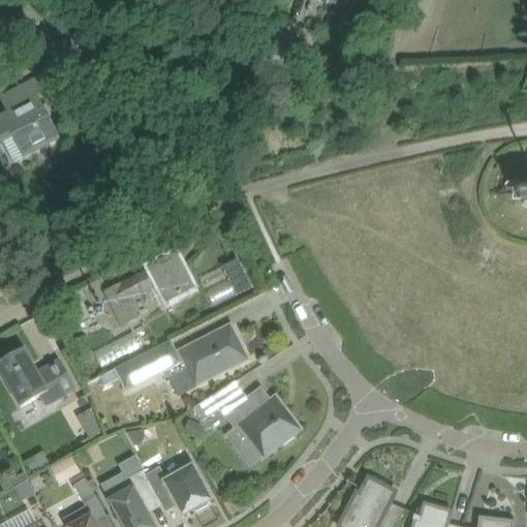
[(11,17),(0,18),(0,40),(1,47),(10,44),(35,40),(32,27),(14,30),(11,17)]
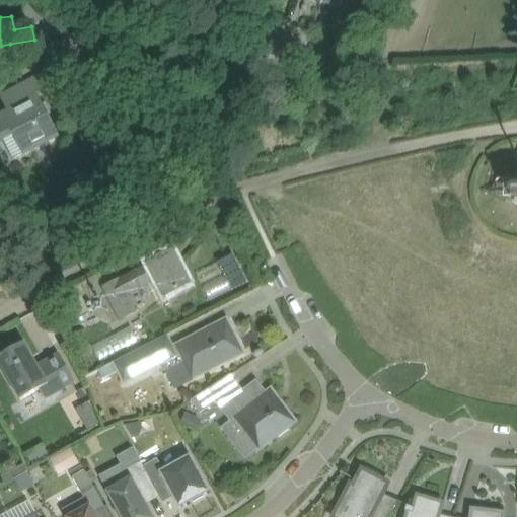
[(0,139),(2,143),(14,137),(23,153),(59,135),(39,96),(54,88),(43,68),(0,91),(0,96),(7,108),(0,113),(0,139)]
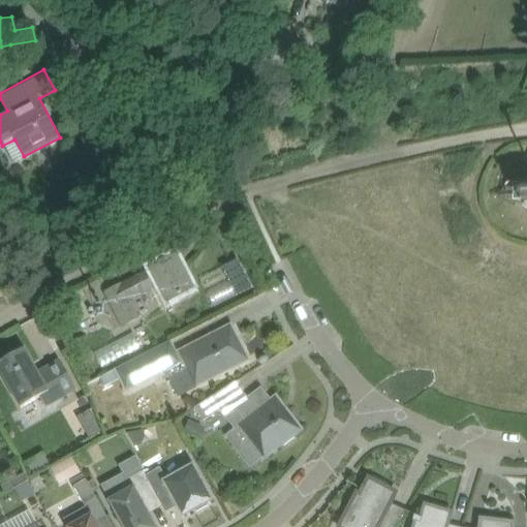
[(516,193),(517,195),(518,198),(519,200),(521,203),(523,205),(526,206),(526,205),(526,175),(526,176),(524,176),(522,178),(521,179),(520,179),(518,181),(517,184),(516,186),(516,188),(516,190),(516,192),(516,193)]
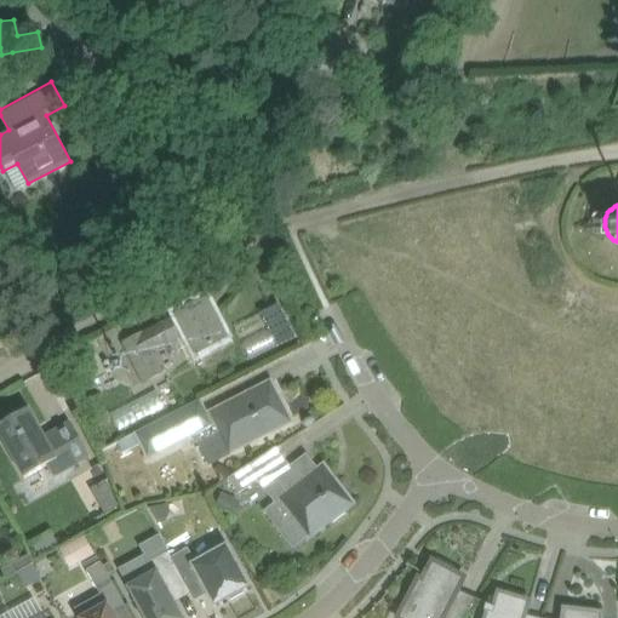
[(122,342),(133,364),(142,379),(160,371),(149,349),(183,331),(195,353),(224,337),(204,299),(122,342)]
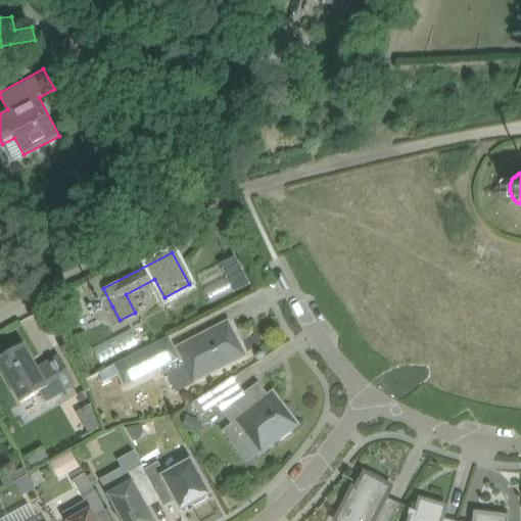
[(134,351),(113,363),(124,384),(145,373),(161,365),(167,373),(185,365),(192,379),(215,368),(216,370),(228,364),(227,362),(243,353),(226,321),(173,348),(167,335),(134,351)]
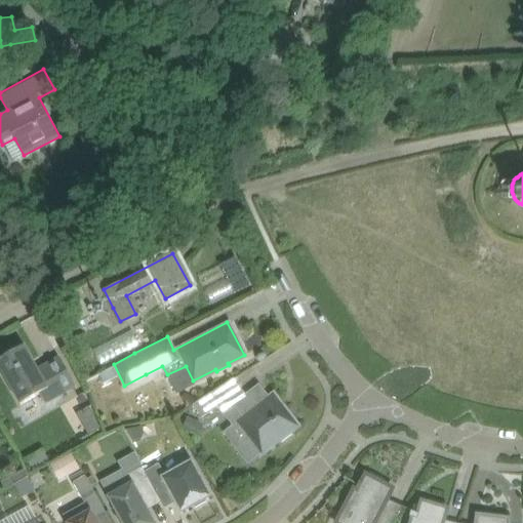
[(128,328),(94,350),(102,361),(135,339),(128,328)]
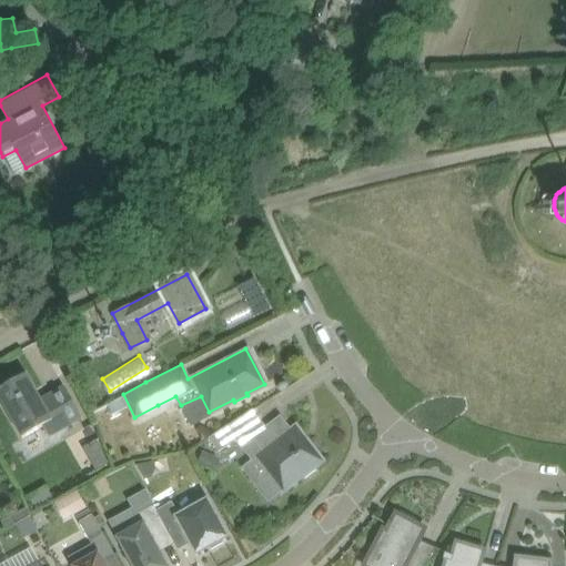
[(4,384),(0,386),(0,402),(20,436),(41,425),(43,431),(62,420),(66,425),(80,416),(62,385),(39,398),(24,373),(13,380),(12,376),(2,382),(4,384)]
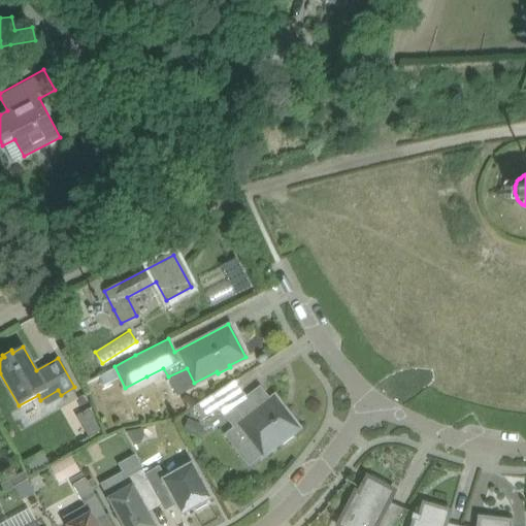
[(298,427),(294,422),(296,421),(291,413),(289,415),(285,409),(280,413),(259,385),(227,409),(239,425),(241,423),(251,435),(235,448),(248,463),(261,454),(262,455),(280,441),(282,444),(293,435),(291,433),(298,427)]
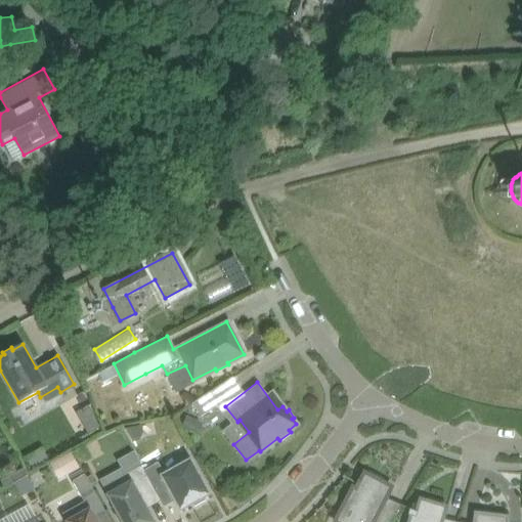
[(191,402),(200,416),(222,400),(214,388),(191,402)]
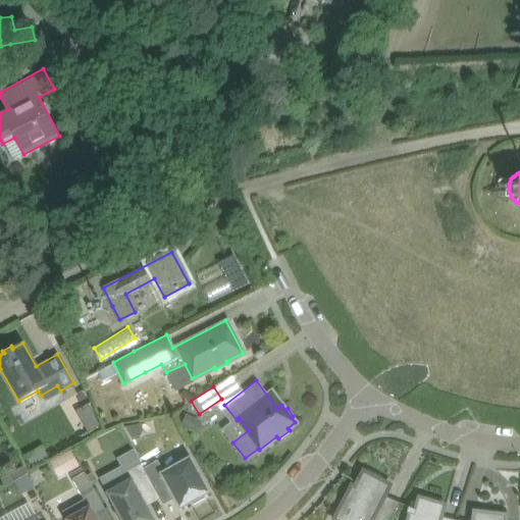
[(87,403),(74,409),(87,430),(98,423),(87,403)]
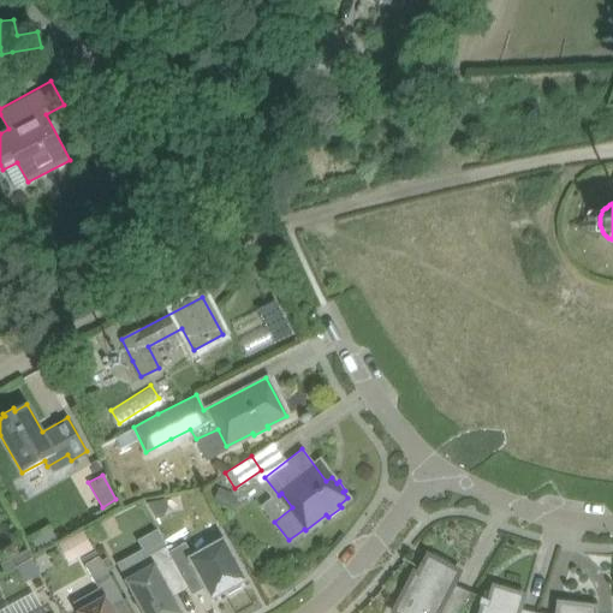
[(232,492),(218,486),(212,501),(226,507),(232,492)]
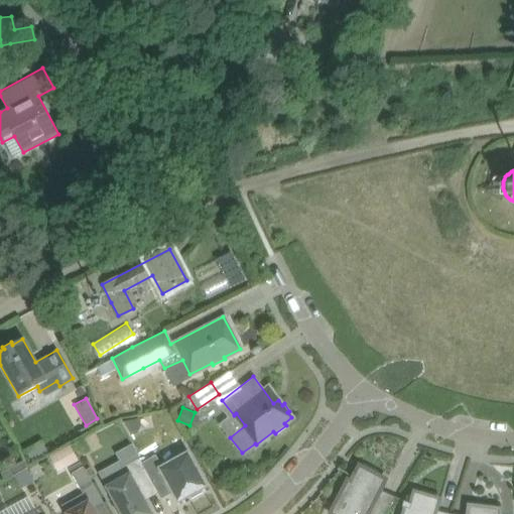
[(138,418),(123,422),(130,435),(136,432),(139,425),(138,418)]
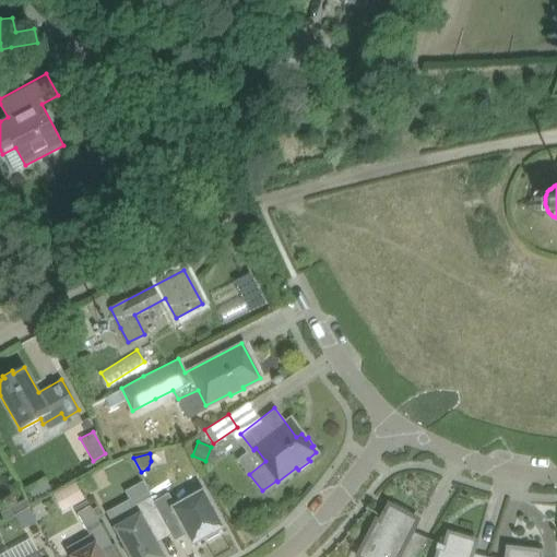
[(46,481),(28,490),(33,498),(51,488),(46,481)]
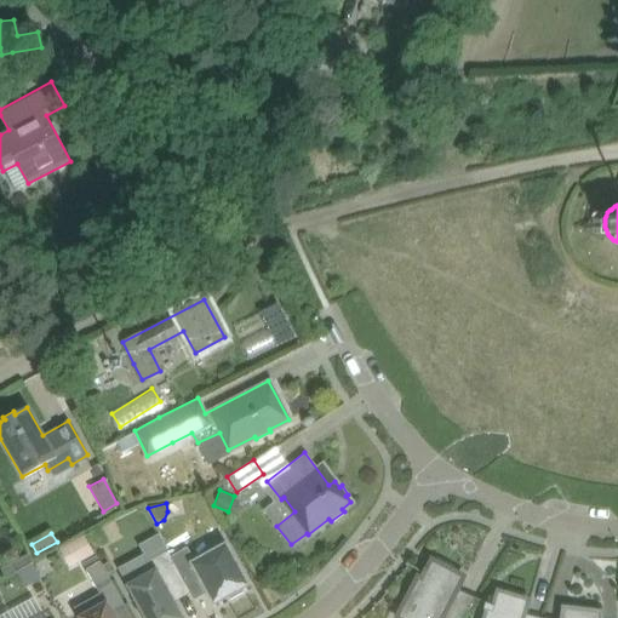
[(63,545),(73,564),(93,551),(83,533),(63,545)]
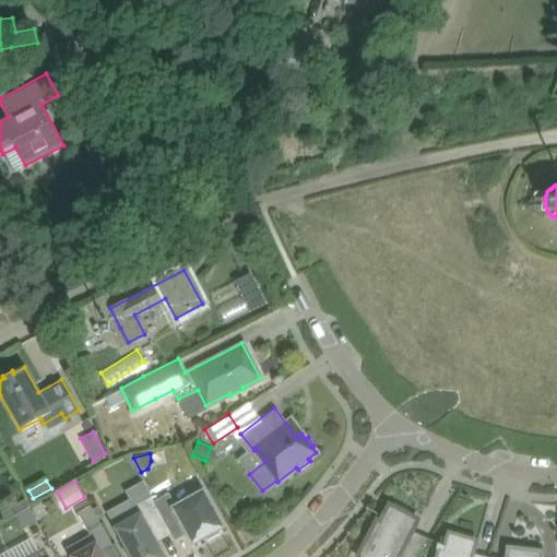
[(167,495),(154,501),(153,501),(167,526),(166,526),(173,538),(186,531),(191,543),(204,536),(206,538),(218,532),(216,529),(222,526),(202,490),(186,499),(185,496),(172,504),(167,495)]
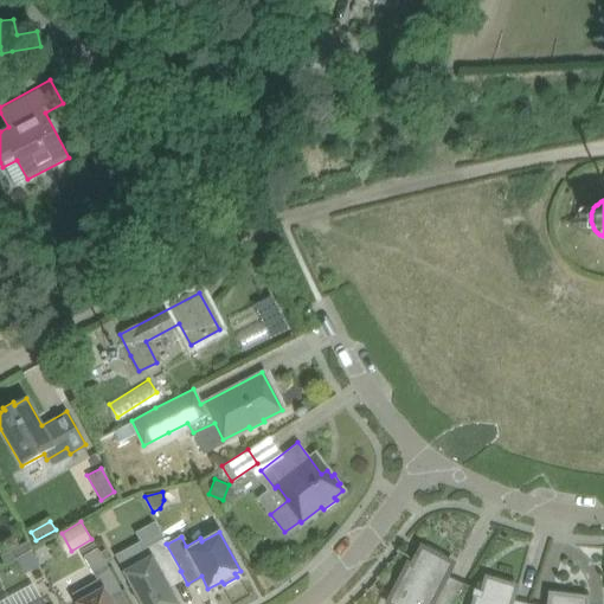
[(166,544),(167,544),(162,537),(143,547),(151,558),(123,572),(141,603),(177,603),(165,580),(180,571),(181,571),(166,544)]
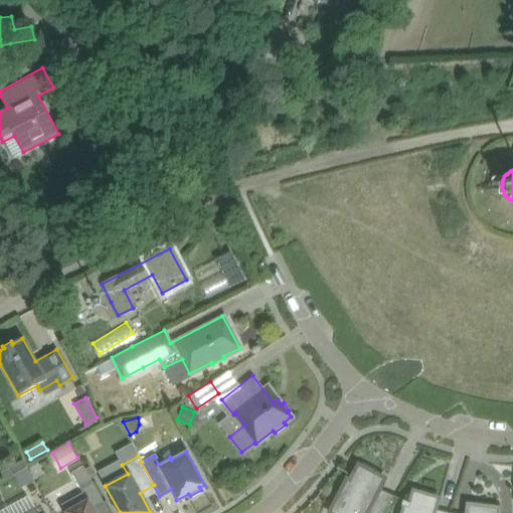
[(0,470),(3,477),(27,464),(24,457),(0,470)]
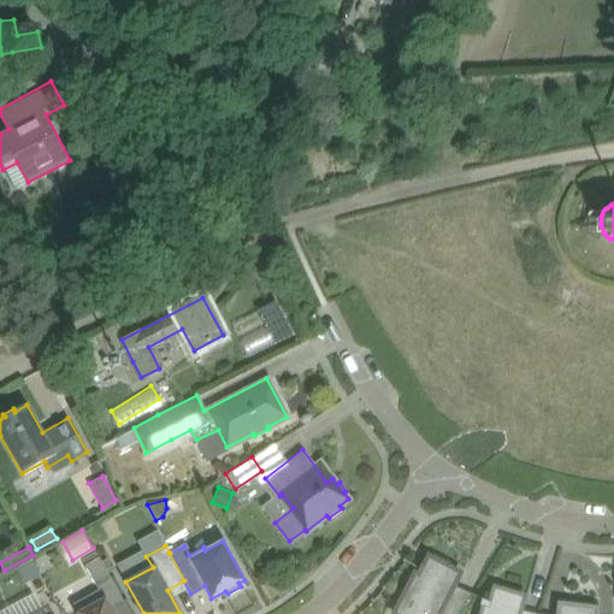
[(72,603),(77,613),(112,613),(110,608),(123,601),(94,550),(81,558),(94,582),(98,589),(72,603)]
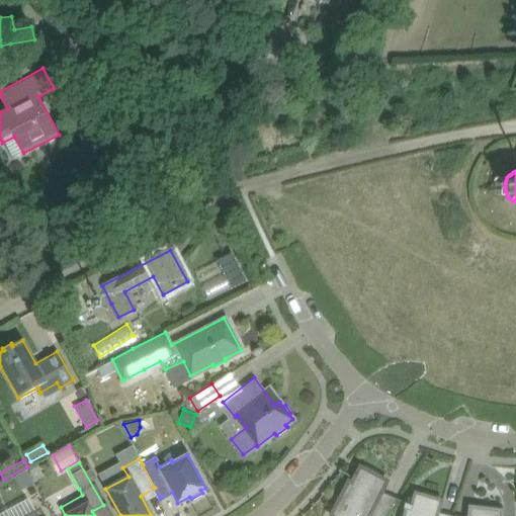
[(330,515),(331,515),(384,515),(396,498),(380,492),(385,481),(375,476),(377,471),(363,465),(362,468),(359,466),(355,475),(353,474),(350,479),(352,480),(350,483),(347,481),(330,515)]
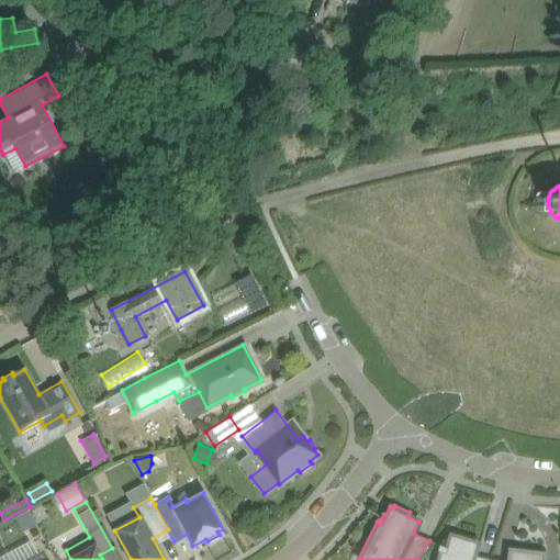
[(489,559),(474,556),(478,542),(471,541),(471,538),(458,534),(457,537),(449,535),(446,547),(438,546),(437,551),(439,552),(437,559),(489,559)]
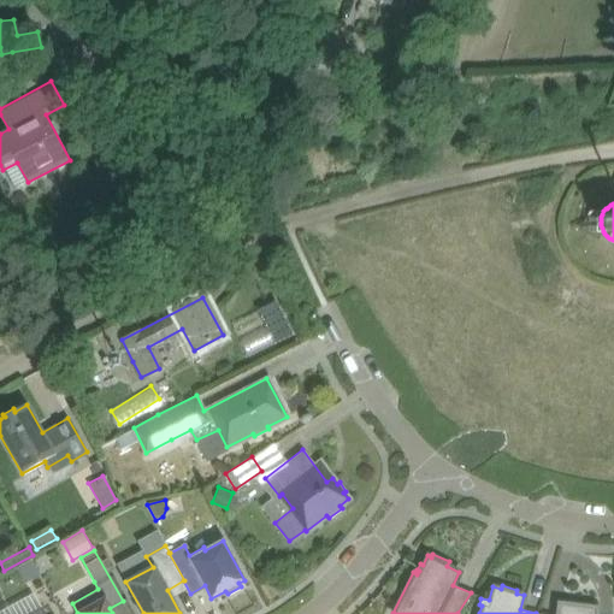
[(10,613),(9,609),(0,613),(43,613),(37,603),(18,613),(10,613)]
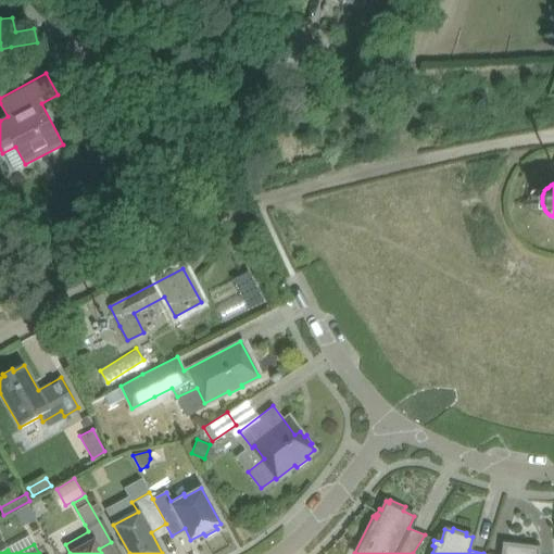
[(502,553),(488,553),(483,553),(537,553),(538,548),(503,544),(502,553)]
